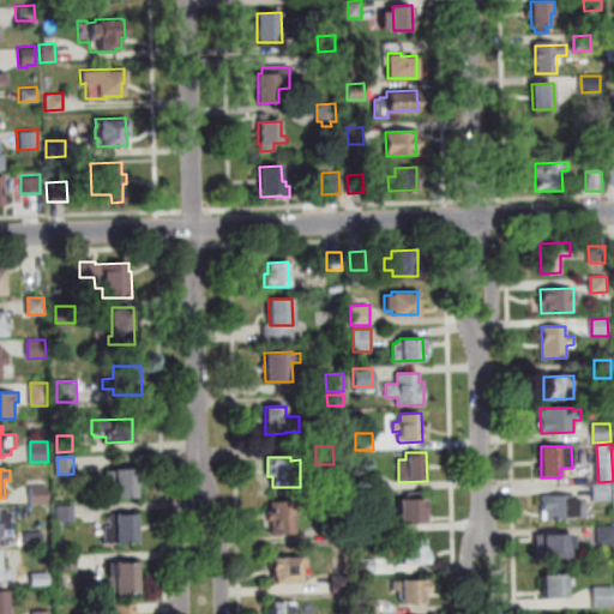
[(116,498),(116,495),(109,495),(109,481),(107,481),(107,471),(115,471),(115,470),(137,469),(138,497),(116,498)]
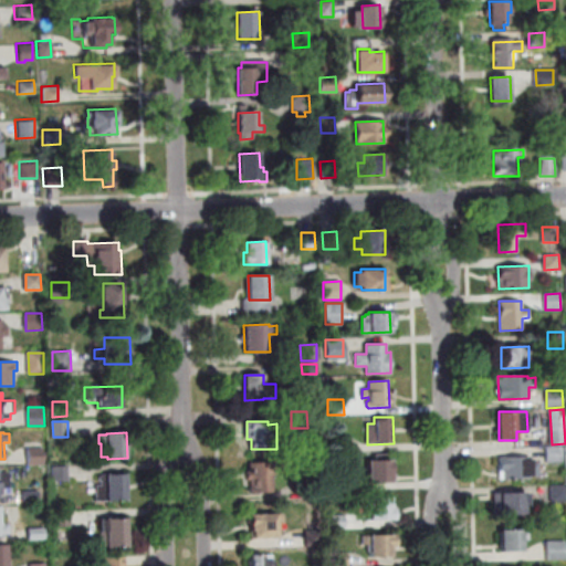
[(329,439),(344,439),(344,452),(331,453),(329,439)]
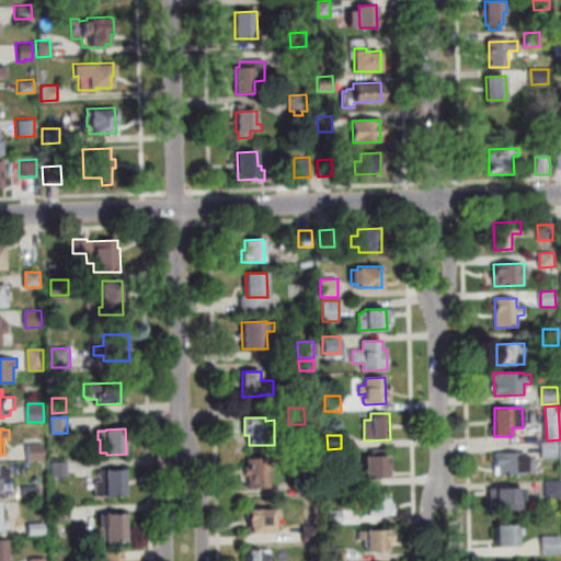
[(544,458),(542,443),(558,443),(558,458),(544,458)]
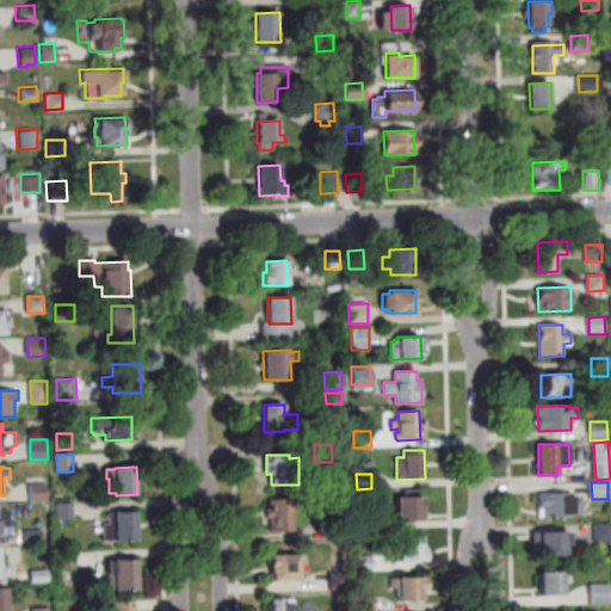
[(48,501),(31,501),(31,485),(48,485),(48,501)]
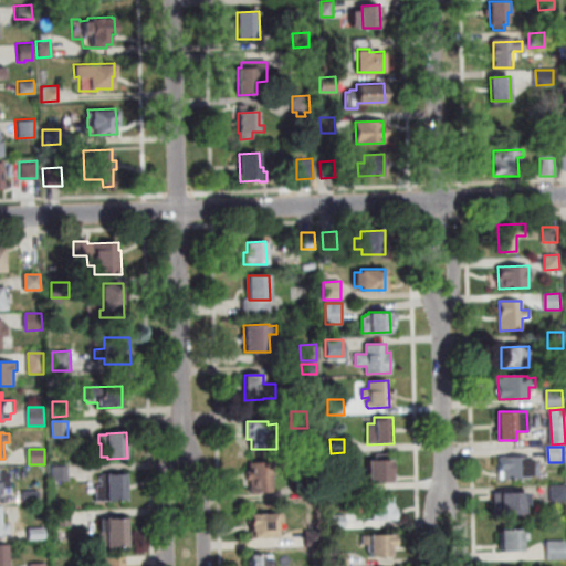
[(500,480),(500,458),(531,457),(531,463),(540,463),(540,475),(531,477),(531,479),(500,480)]
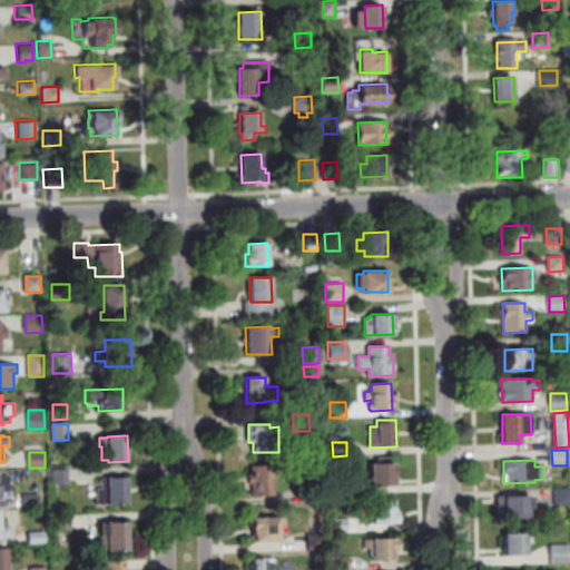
[(373,485),(372,463),(397,462),(399,485),(373,485)]
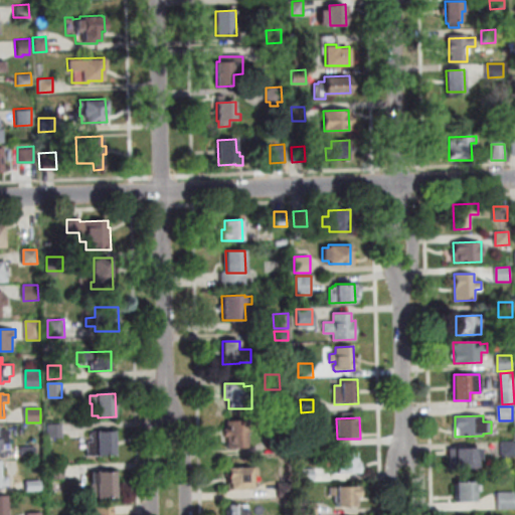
[(249,448),(229,448),(228,436),(225,436),(225,430),(228,430),(228,421),(249,420),(249,448)]
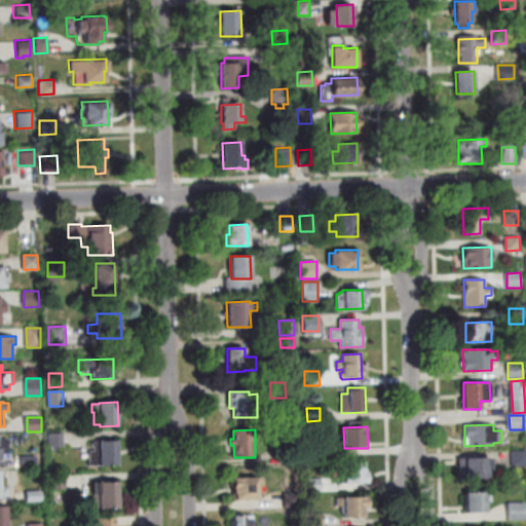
[(65,447),(50,448),(50,434),(65,434),(65,447)]
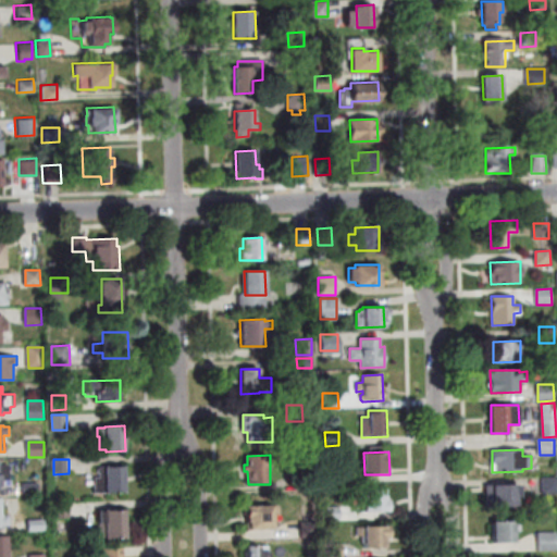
[(1,491),(0,491),(0,461),(1,461),(1,465),(10,465),(10,480),(1,480),(1,491)]
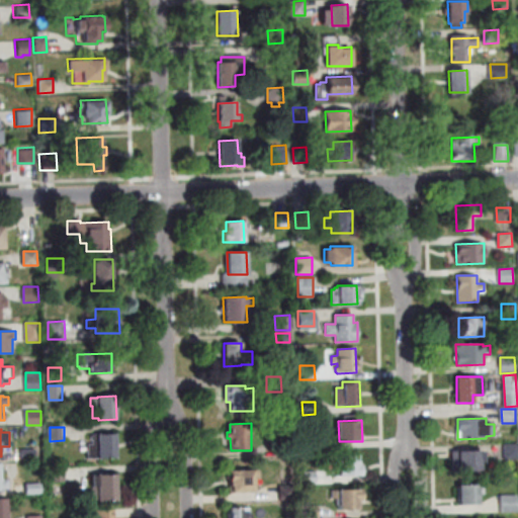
[(116,433),(117,458),(89,458),(89,444),(94,444),(94,441),(91,439),(91,436),(94,434),(116,433)]
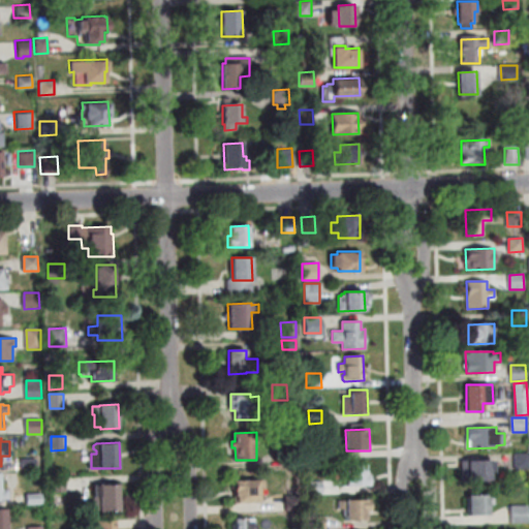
[(300,466),(287,466),(286,453),(300,453),(300,466)]
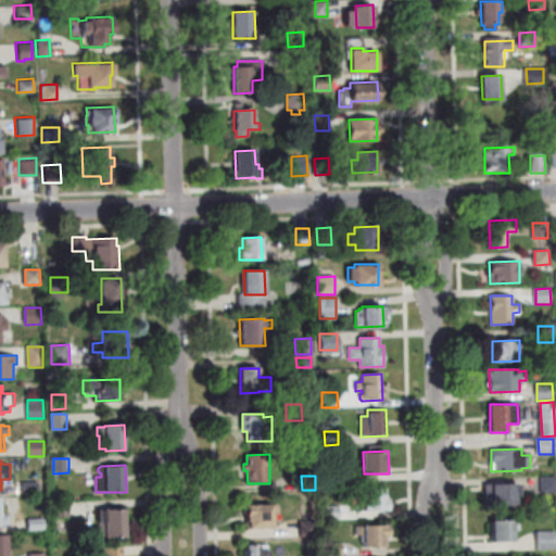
[(555,493),(543,493),(542,477),(555,477),(555,493)]
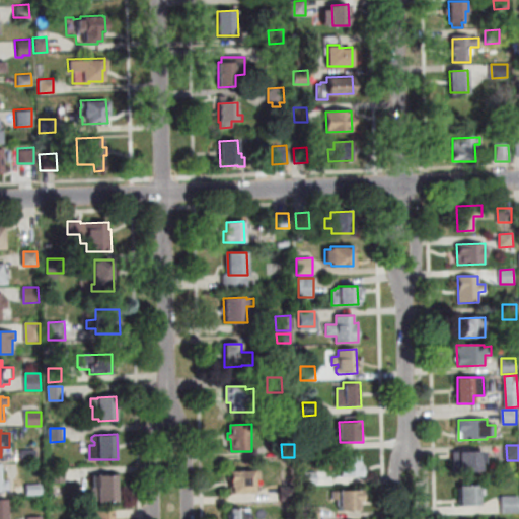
[(36,450),(36,460),(21,461),(21,450),(36,450)]
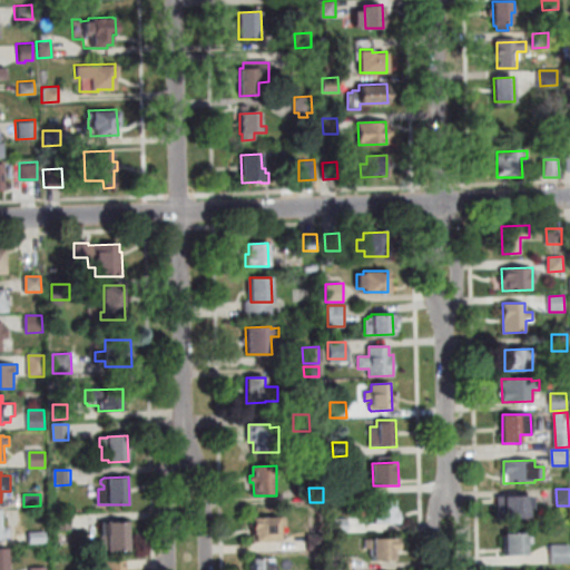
[(528,494),(528,497),(532,497),(532,508),(528,508),(528,518),(499,518),(498,495),(528,494)]
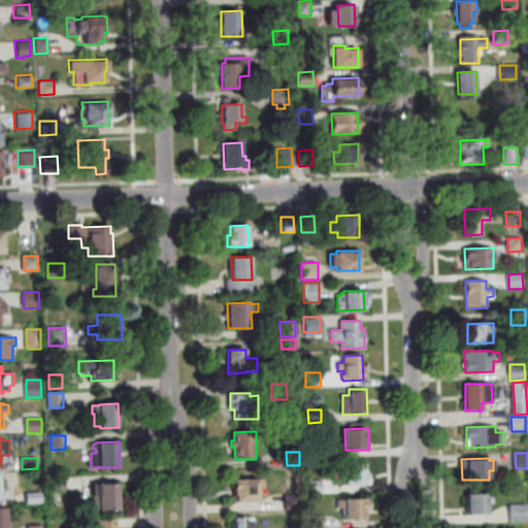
[(345,464),(366,464),(366,473),(368,473),(368,485),(345,485),(345,464)]
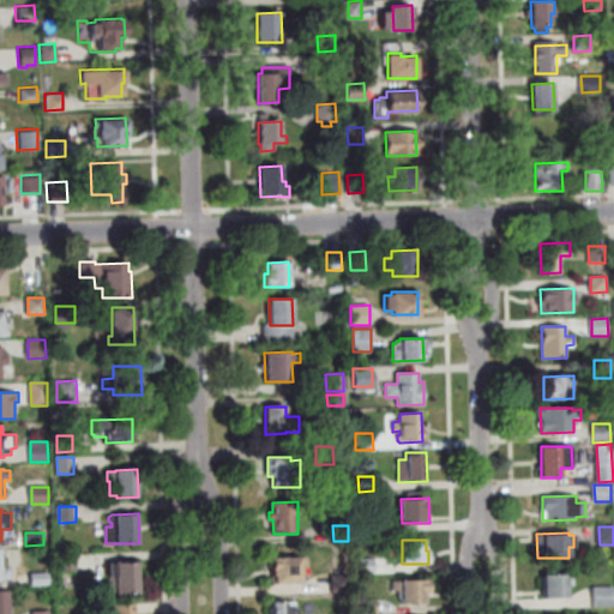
[(0,551),(4,551),(4,570),(11,569),(12,579),(4,579),(4,582),(0,582),(0,551)]
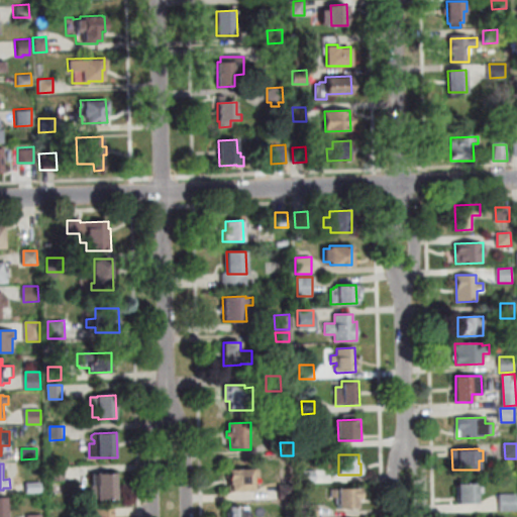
[(53,481),(53,468),(66,468),(66,481),(53,481)]
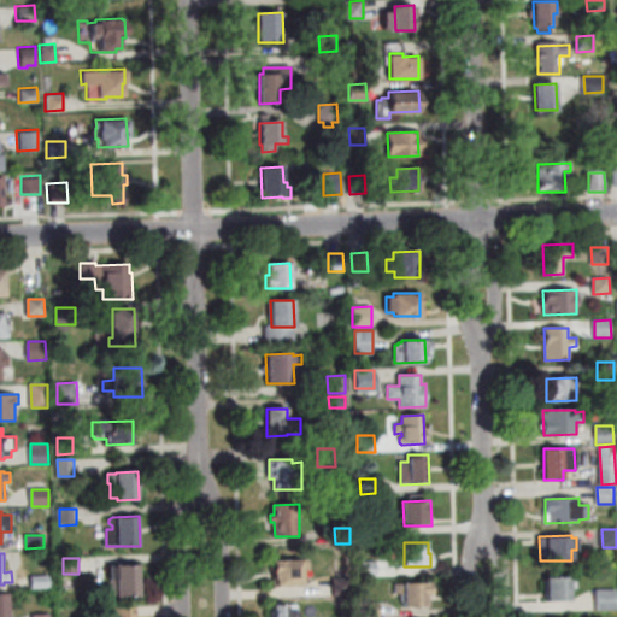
[(274,559),(303,559),(304,585),(275,586),(274,559)]
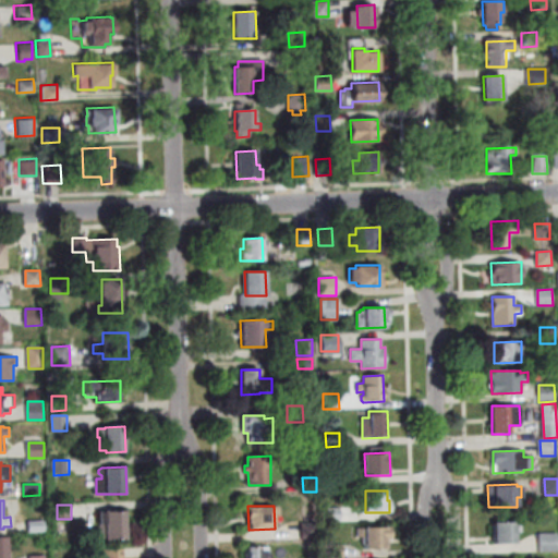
[(327,522),(327,508),(341,507),(341,521),(327,522)]
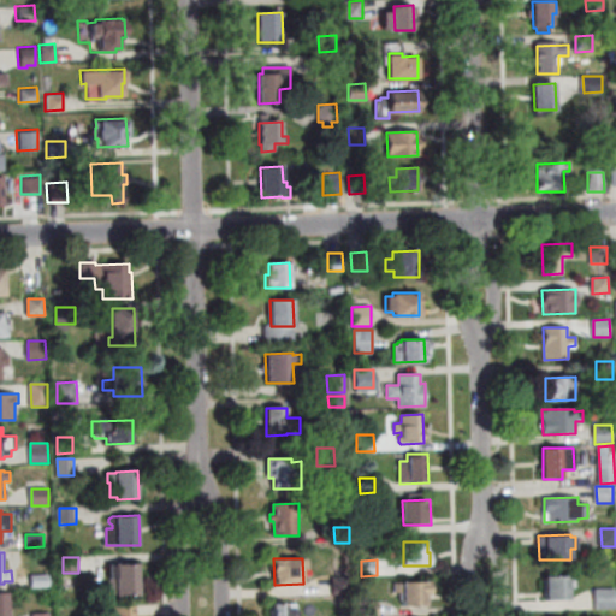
[(111,564),(140,564),(141,593),(104,594),(104,584),(118,584),(118,578),(111,578),(111,564)]
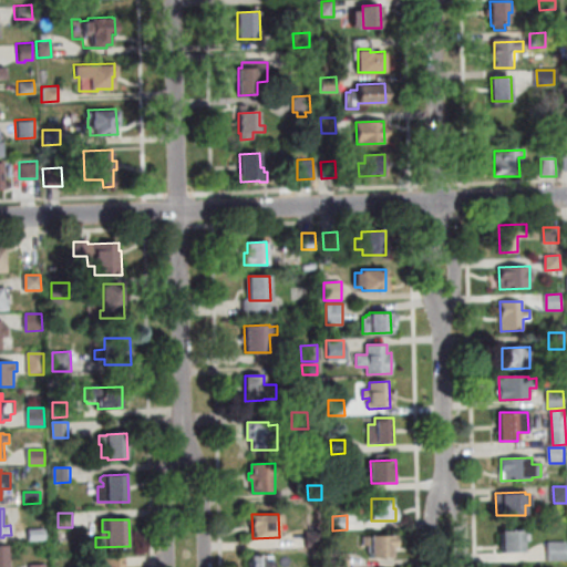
[(30,542),(30,529),(45,529),(47,542),(30,542)]
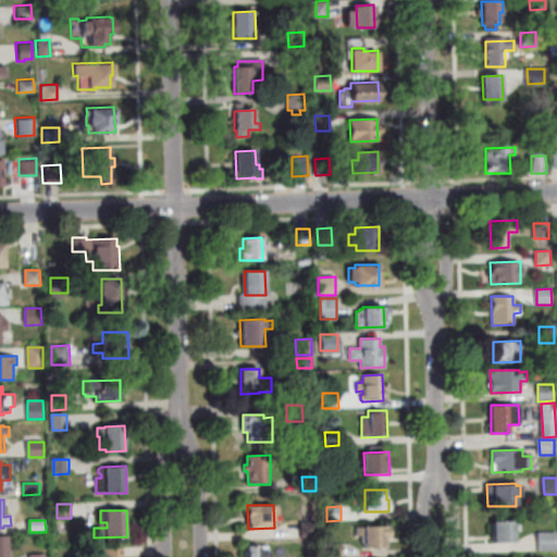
[(494,522),(521,521),(521,531),(515,531),(515,543),(494,543),(494,522)]
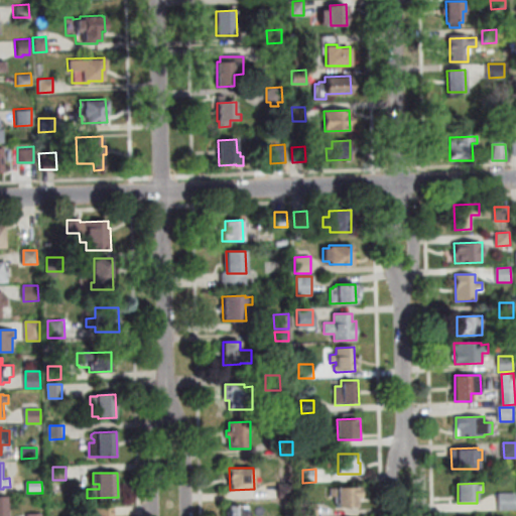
[(279,495),(279,484),(293,484),(293,495),(279,495)]
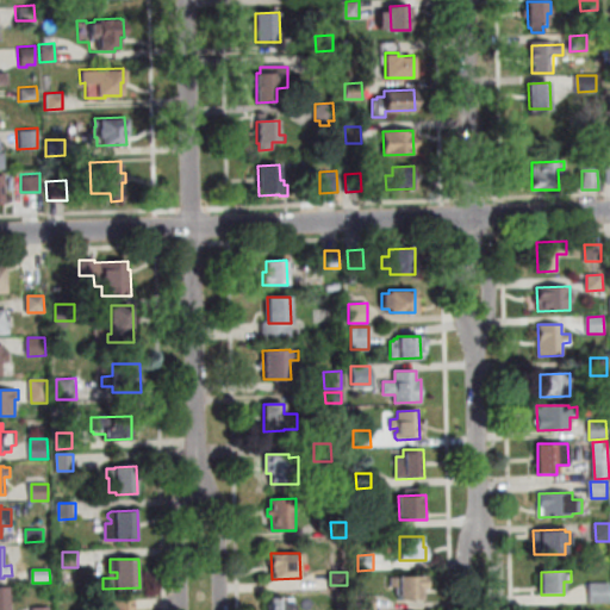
[(427,576),(427,590),(421,590),(421,599),(400,601),(400,586),(391,586),(391,578),(399,578),(399,576),(427,576)]
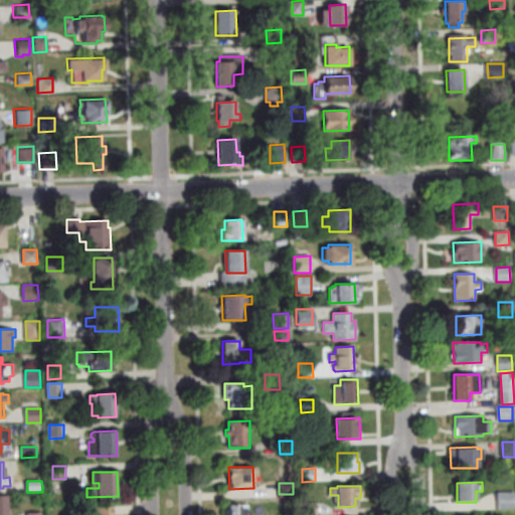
[(514,509),(499,509),(499,493),(514,492),(514,509)]
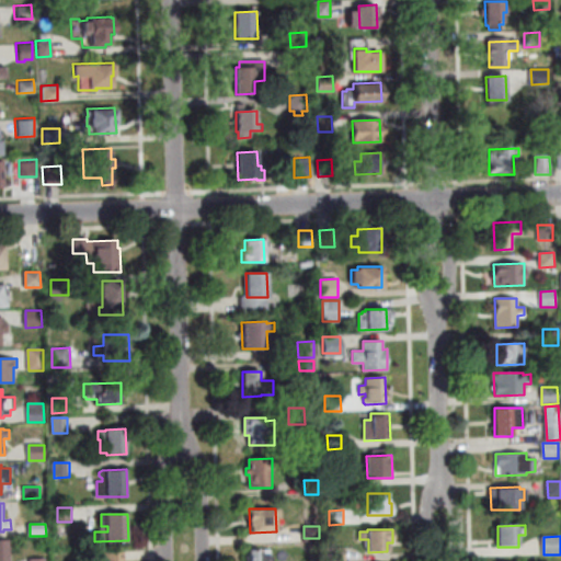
[(0,560),(0,540),(10,540),(10,560),(0,560)]
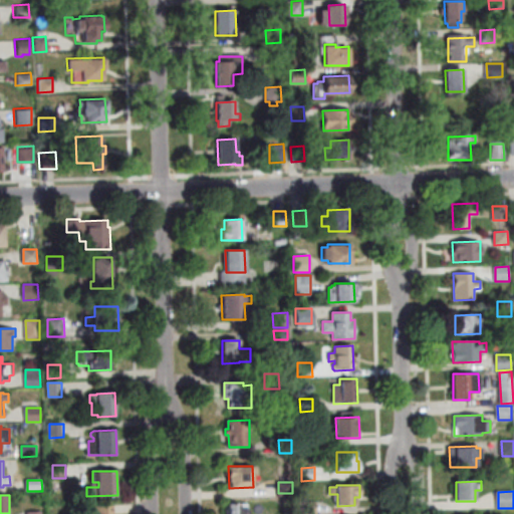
[(229,513),(229,504),(248,503),(248,513),(229,513)]
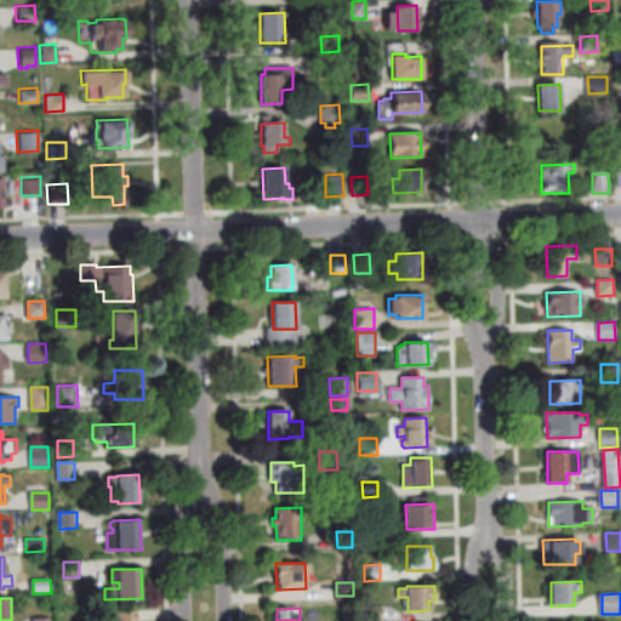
[(106,610),(104,620),(136,620),(136,610),(106,610)]
